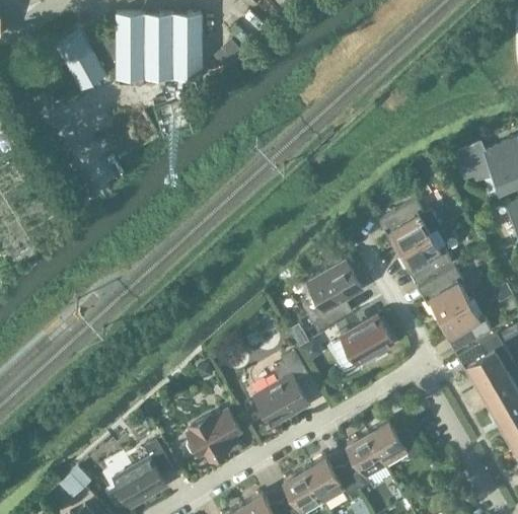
[(116,15),(116,43),(87,43),(81,32),(57,47),(81,89),(116,69),(116,80),(202,80),(202,15),(116,15)]
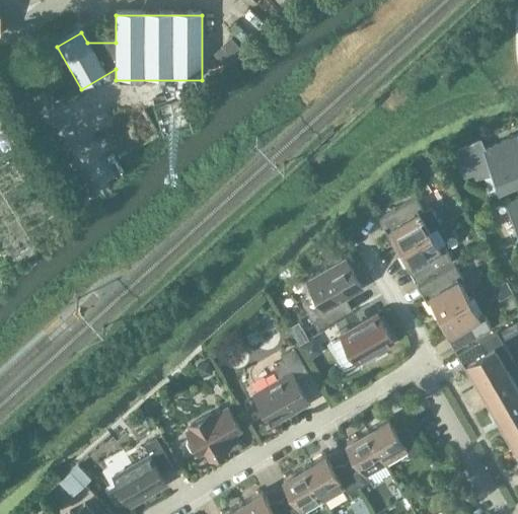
[(458,154),(465,178),(475,176),(476,181),(492,177),(499,193),(498,193),(499,195),(517,186),(517,138),(517,139),(483,154),(479,145),(458,154)]
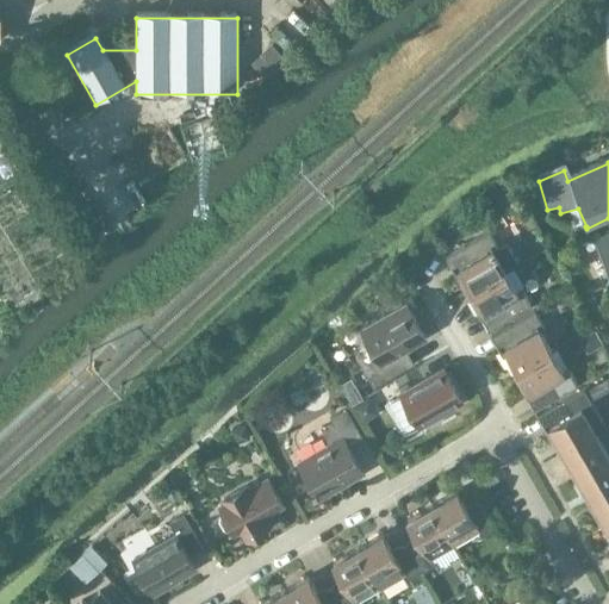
[(471,296),(505,276),(519,269),(505,248),(498,253),(489,236),(445,261),(463,292),(467,290),(471,296)]
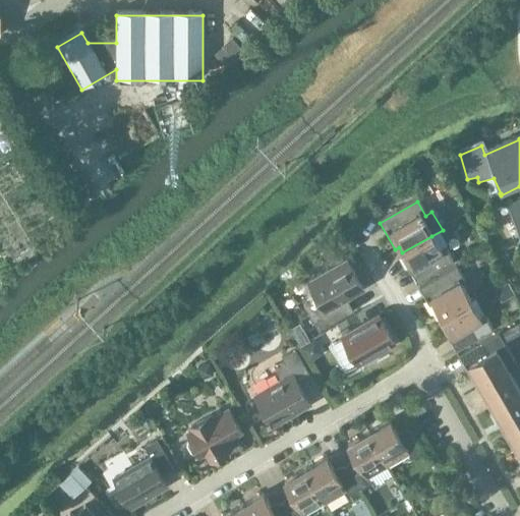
[(508,209),(507,209),(519,236),(519,203),(508,209)]
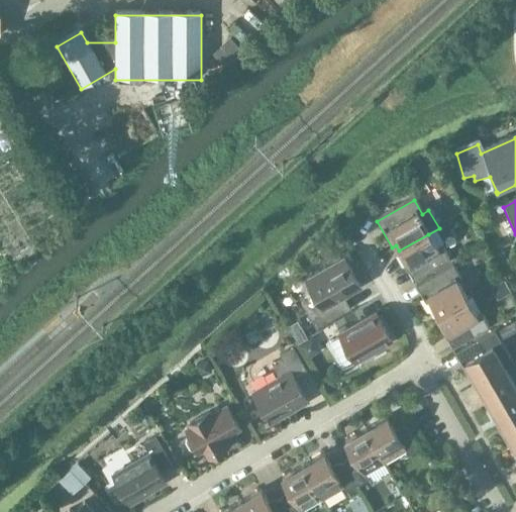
[(437,250),(428,234),(399,250),(403,257),(399,259),(413,285),(450,264),(441,248),(437,250)]
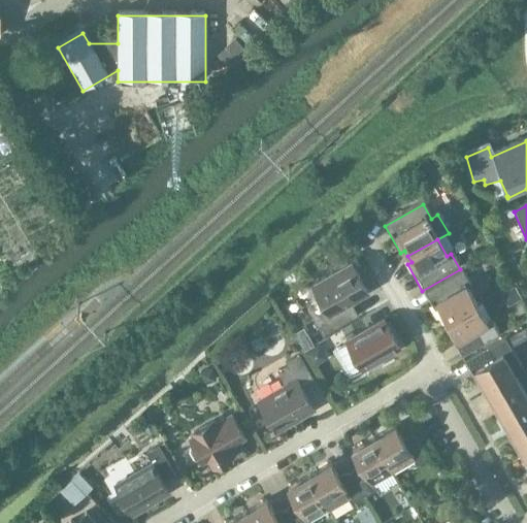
[(368,296),(351,267),(348,268),(347,266),(342,265),(335,269),(334,273),(335,275),(314,289),(323,304),(307,314),(323,339),(357,320),(350,324),(341,312),(368,296)]
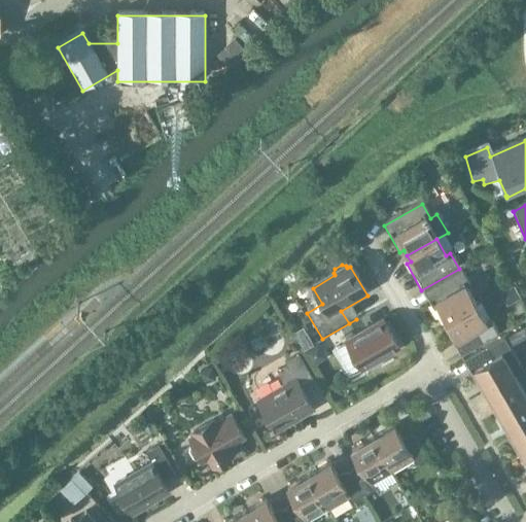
[(444,318),(447,324),(476,307),(466,290),(470,288),(461,273),(424,294),(440,321),(444,318)]
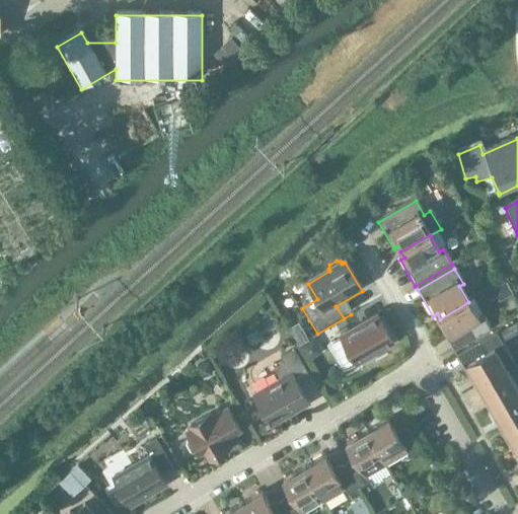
[(506,287),(497,293),(503,303),(513,297),(506,287)]
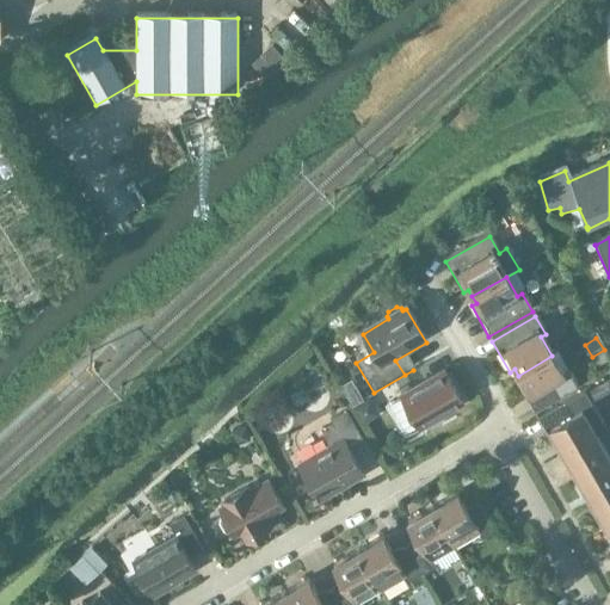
[(564,376),(552,356),(518,376),(522,382),(517,386),(535,417),(578,390),(568,374),(564,376)]
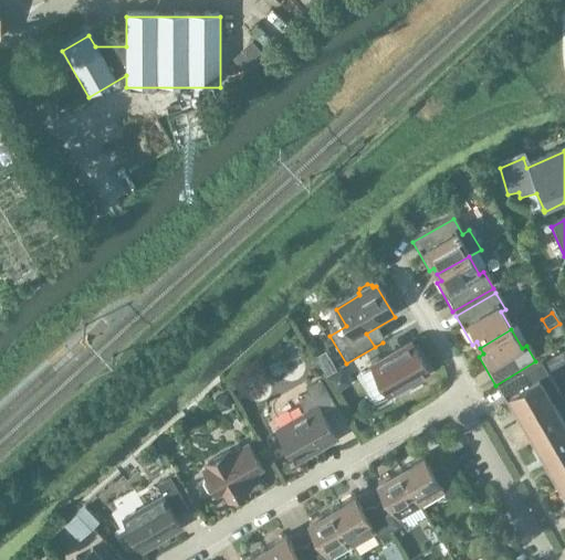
[(411,346),(370,370),(389,401),(394,399),(395,401),(400,402),(409,397),(410,392),(409,390),(429,378),(411,346)]
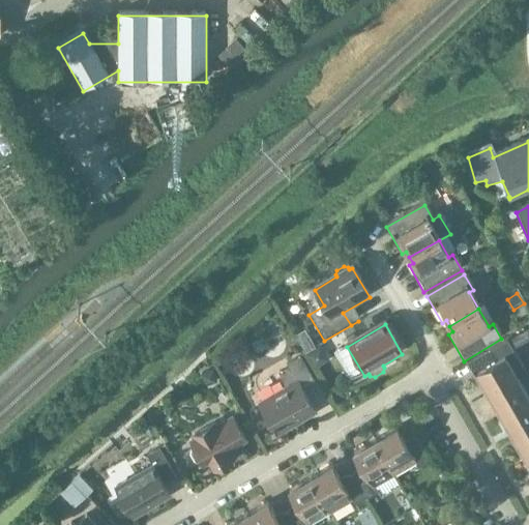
[(304,332),(294,339),(304,356),(315,351),(304,332)]
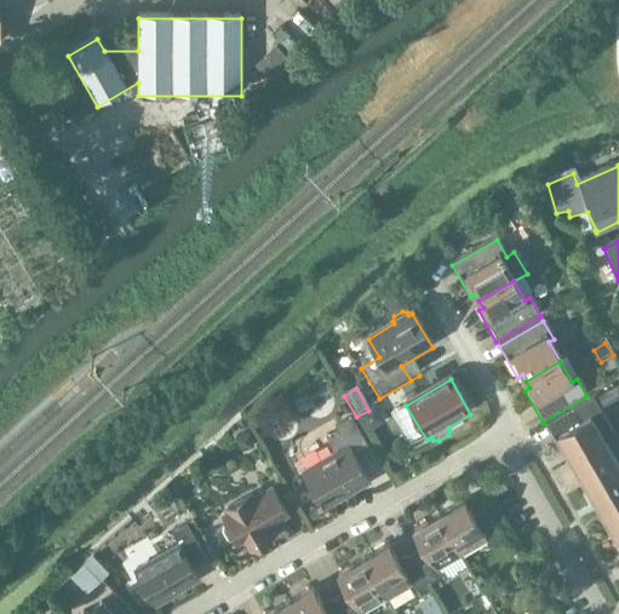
[(573,464),(606,446),(615,440),(594,401),(546,429),(565,460),(569,458),(573,464)]
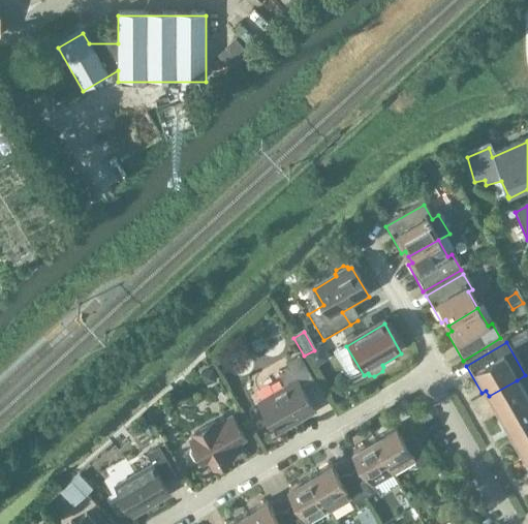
[(319,350),(307,358),(314,370),(321,366),(323,358),(319,350)]
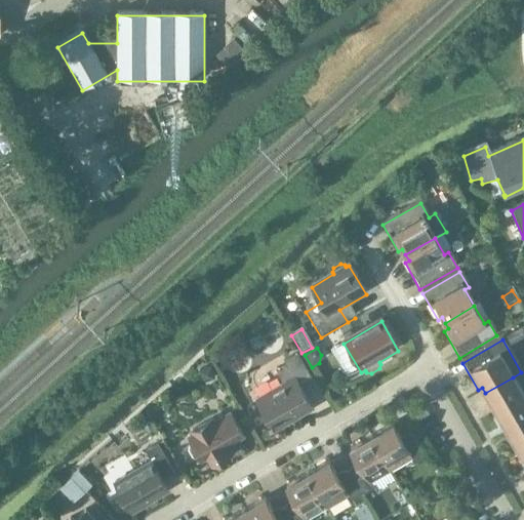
[(283,388),(256,402),(270,424),(269,425),(271,429),(272,428),(275,433),(292,423),(291,421),(310,410),(311,411),(313,410),(299,389),(312,382),(297,357),(284,364),(287,370),(277,376),(283,388)]
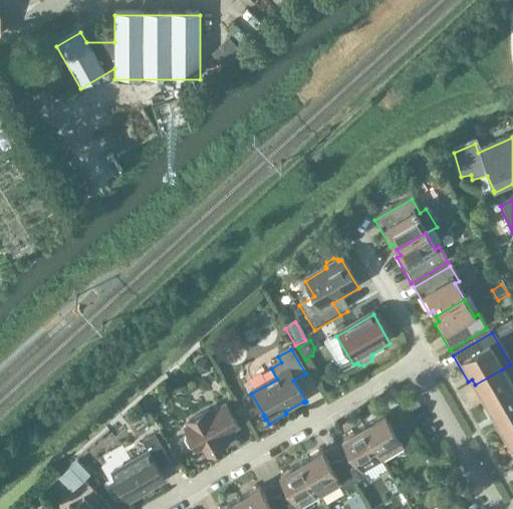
[(206,363),(195,366),(199,378),(210,374),(206,363)]
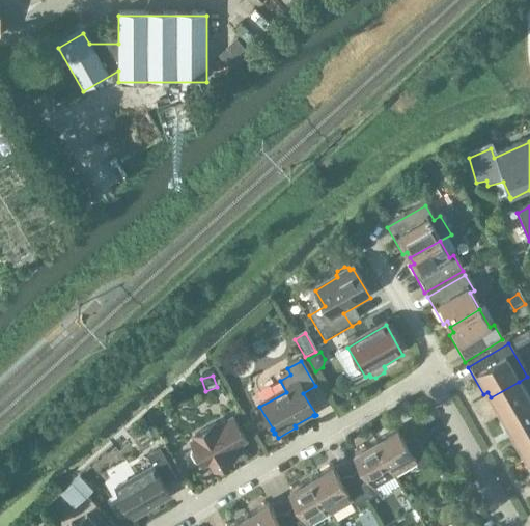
[(529,404),(529,402),(519,382),(491,397),(495,404),(490,406),(499,421),(529,404)]
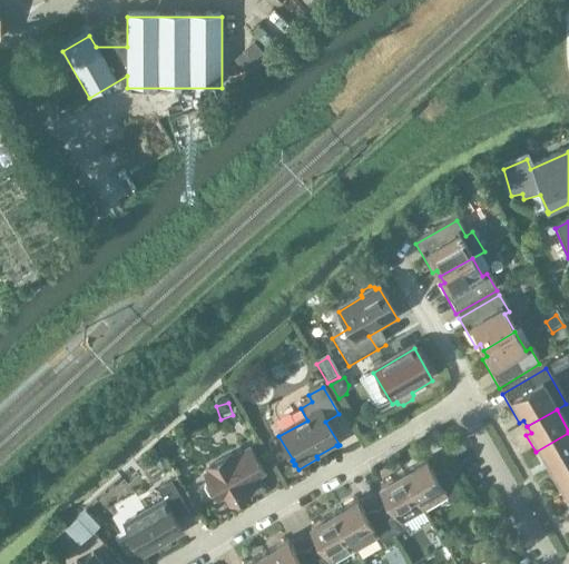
[(568,463),(568,433),(536,452),(546,470),(550,466),(553,473),(568,463)]
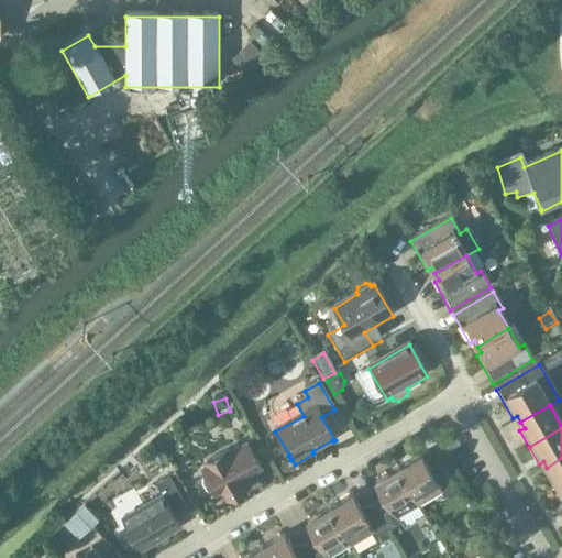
[(202,484),(207,492),(210,493),(213,491),(217,498),(222,494),(228,503),(248,492),(242,482),(261,471),(248,448),(229,458),(226,455),(206,467),(208,470),(202,473),(206,479),(204,481),(202,484)]
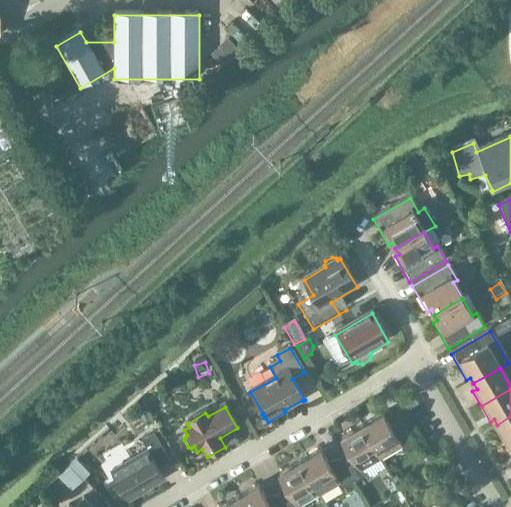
[(510,444),(510,416),(497,425),(501,430),(496,433),(505,448),(510,444)]
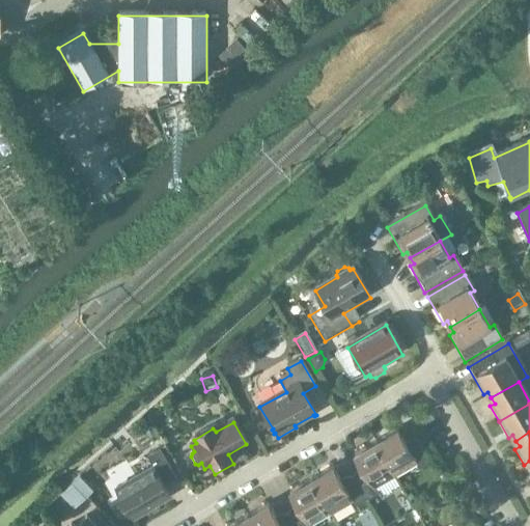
[(397,433),(375,445),(395,478),(416,467),(419,472),(431,465),(418,442),(407,448),(397,433)]
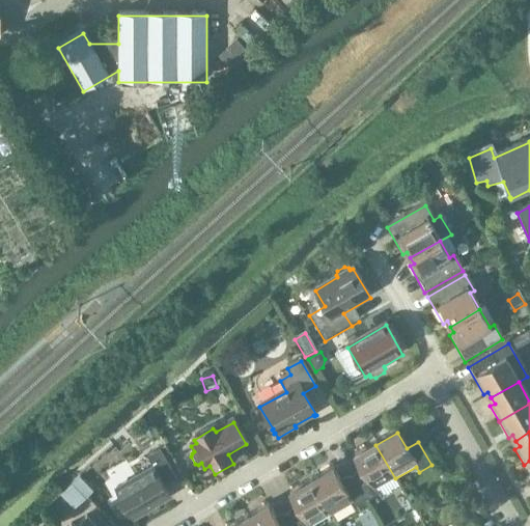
[(353,479),(366,503),(378,496),(374,490),(395,478),(375,445),(354,457),(364,473),(353,479)]
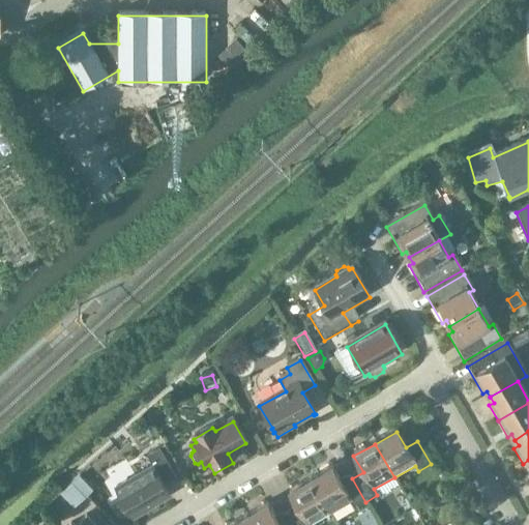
[(153,469),(115,492),(133,521),(152,509),(152,508),(170,497),(164,487),(176,479),(159,451),(147,459),(153,469)]
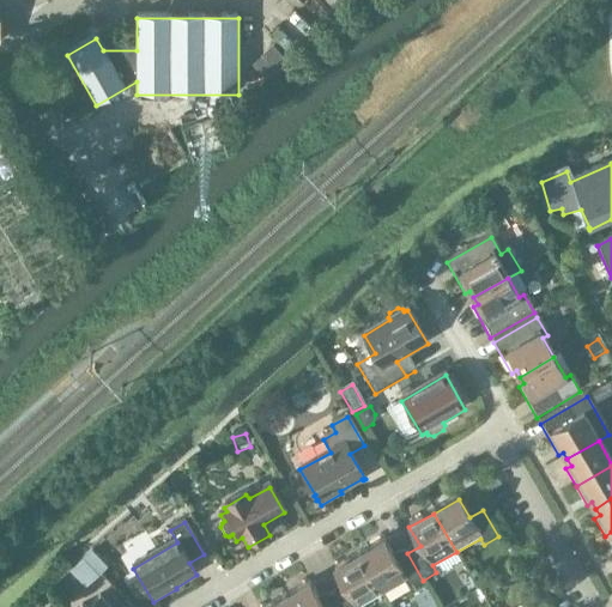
[(359,557),(382,595),(405,582),(410,588),(423,581),(407,553),(395,560),(385,542),(359,557)]
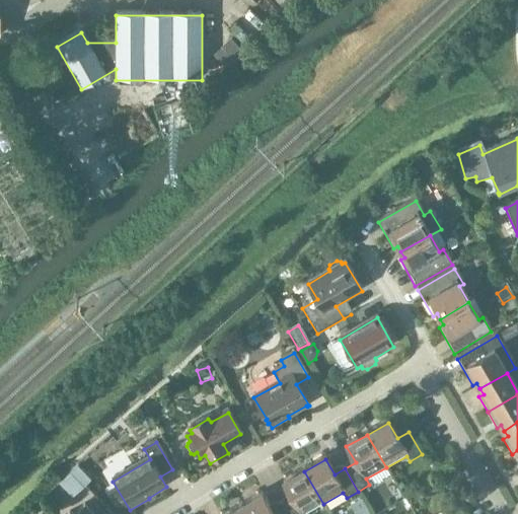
[(77,469),(72,474),(84,489),(90,484),(77,469)]
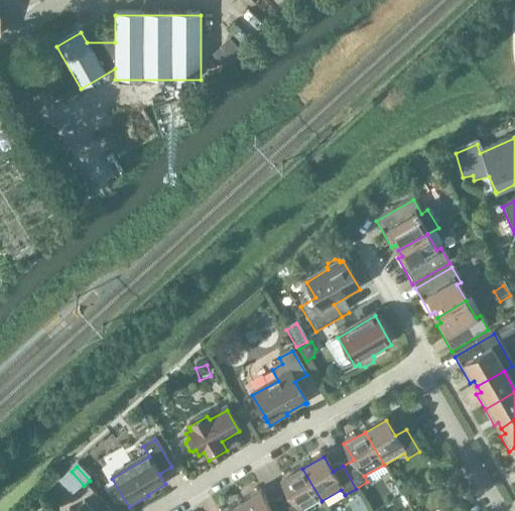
[(280,503),(284,510),(306,510),(322,501),(302,469),(281,481),(290,496),(280,503)]
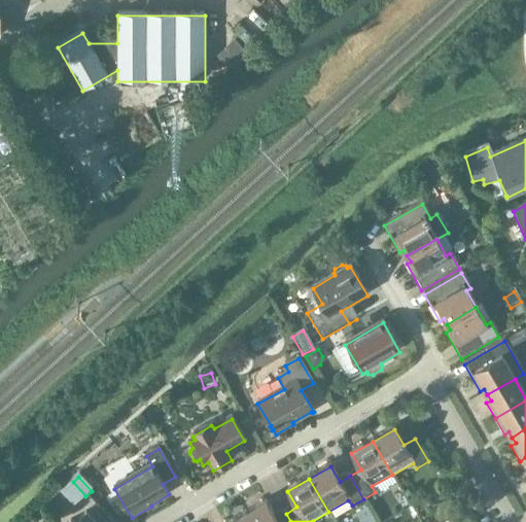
[(73,482),(61,492),(74,507),(85,496),(73,482)]
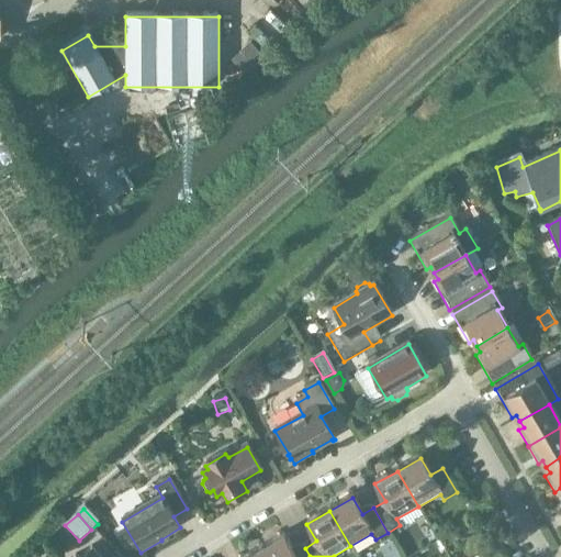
[(261,550),(265,556),(310,556),(305,548),(293,555),(283,537),(261,550)]
